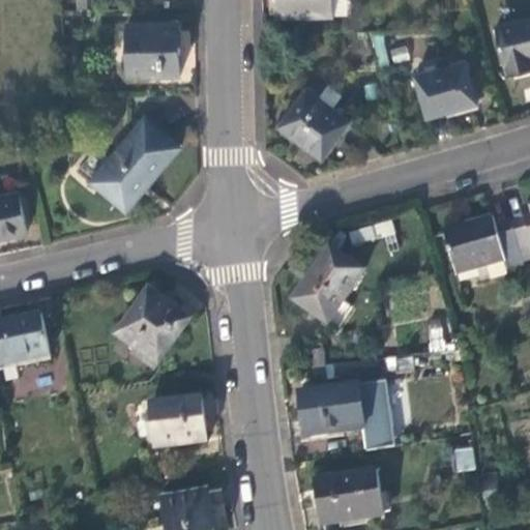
[(331,0),(273,0),(273,20),(332,19),(331,0)]
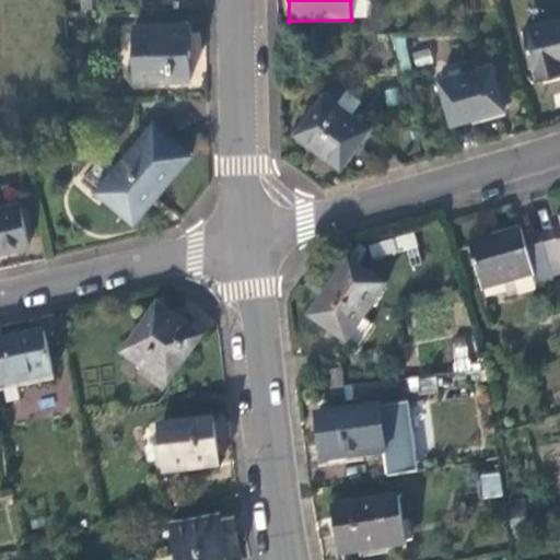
[(368,15),(364,0),(351,0),(354,16),(368,15)]
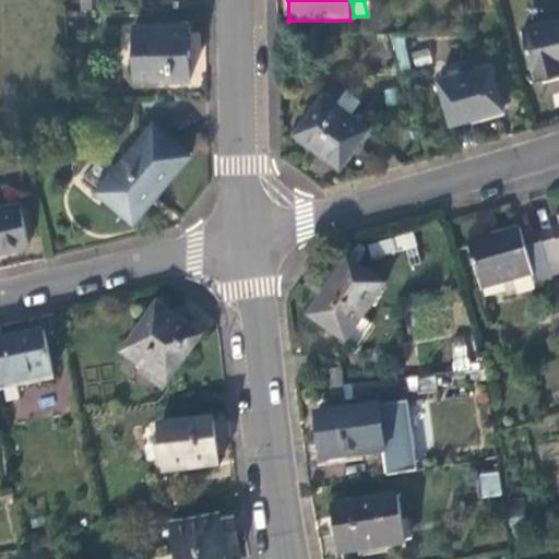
[(558,19),(526,26),(539,82),(558,76),(558,19)]
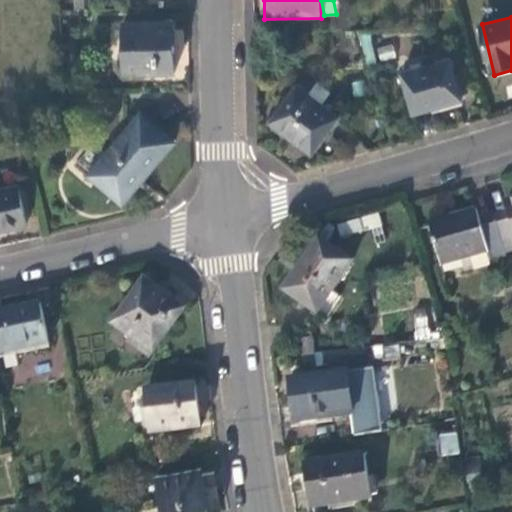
[(170,24),(119,25),(121,75),(171,74),(170,47),(170,24)]
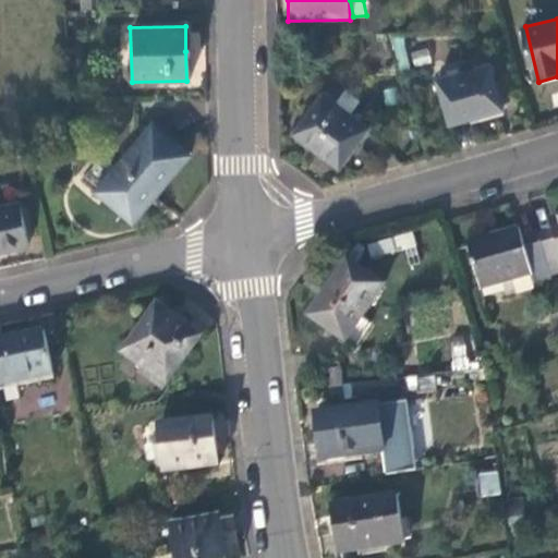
[(397,69),(408,68),(404,37),(393,37),(397,69)]
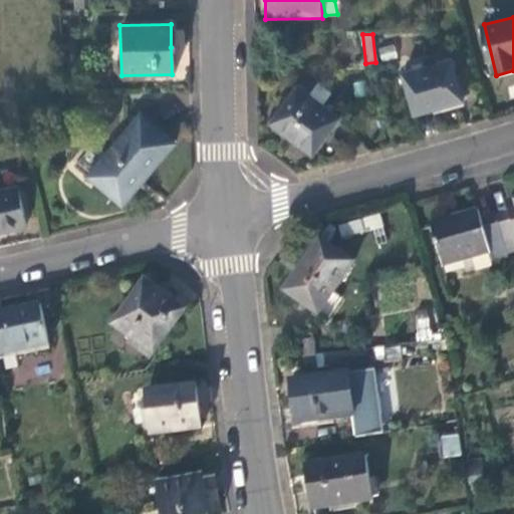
[(452,57),(404,72),(417,112),(444,104),(464,97),(452,57)]
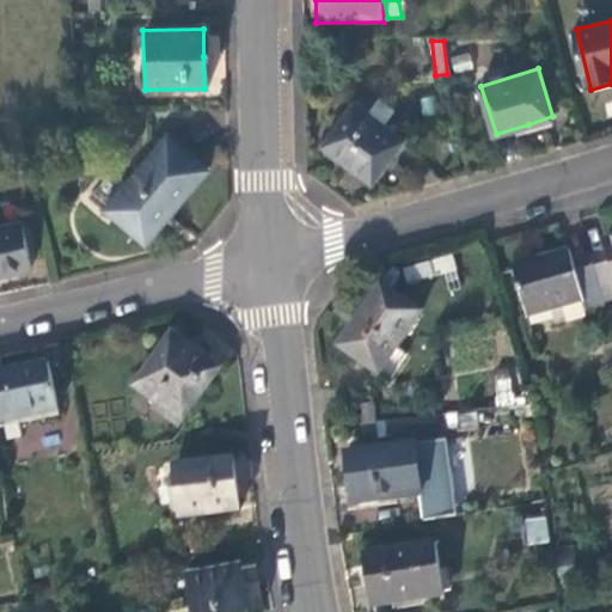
[(404,141),(353,104),(322,147),(347,166),(372,184),(404,141)]
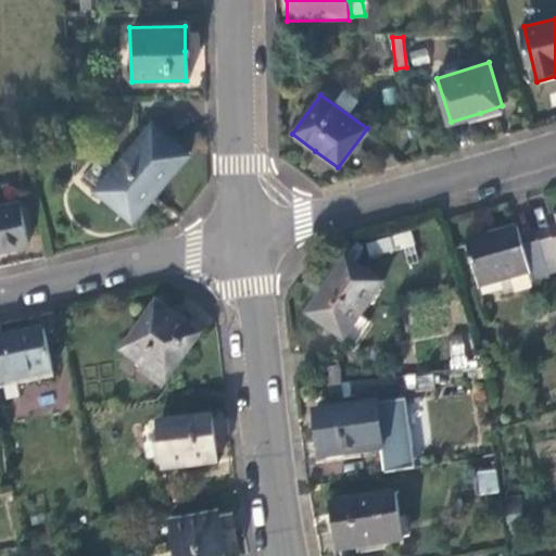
[(185,154),(148,126),(95,193),(130,222),(155,191),(185,154)]
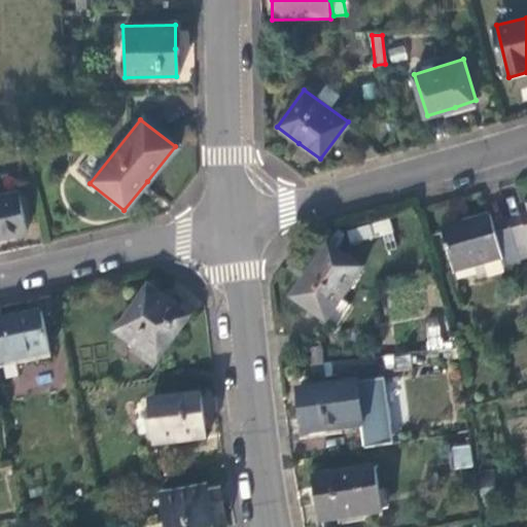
[(12,195),(0,197),(0,239),(21,235),(12,195)]
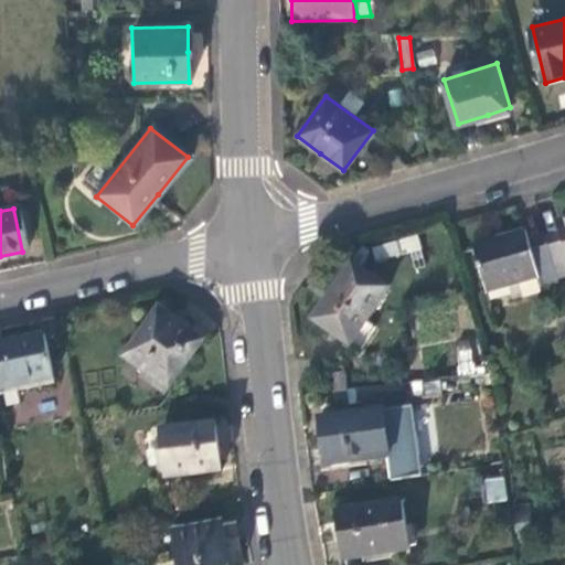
[(564,232),(548,236),(561,280),(564,278),(564,220),(562,222),(564,232)]
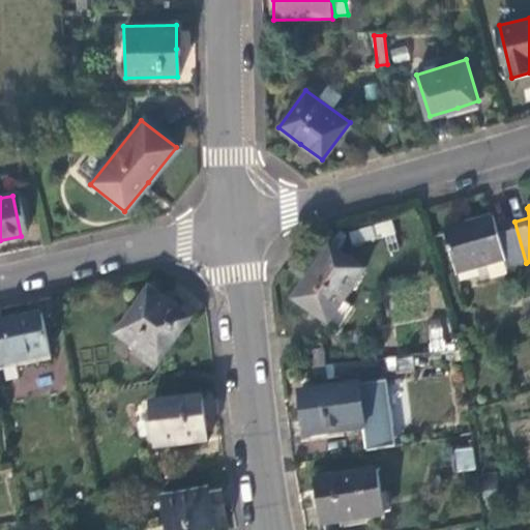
[(510,267),(526,263),(514,222),(499,226),(497,216),(473,224),(447,231),(459,273),(507,260),(510,267)]
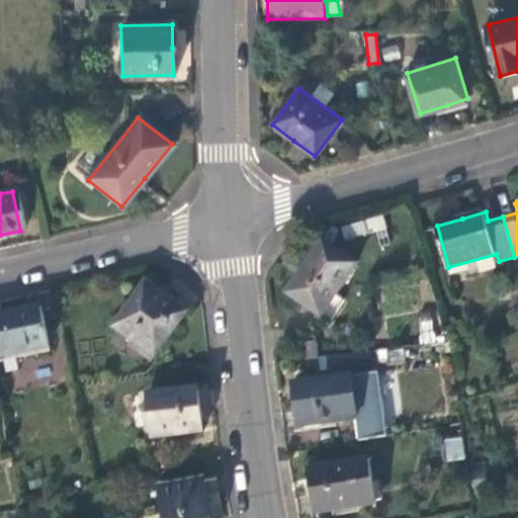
[(365,232),(384,229),(382,216),(363,219),(365,232)]
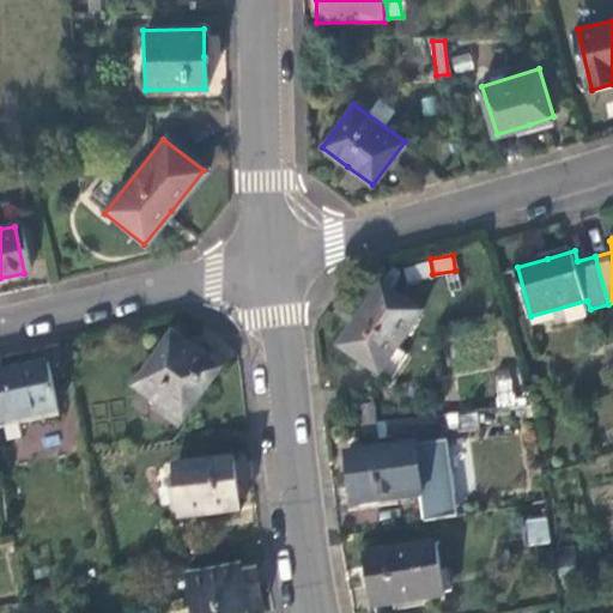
[(423,325),(382,293),(360,322),(339,351),(381,381),(423,325)]
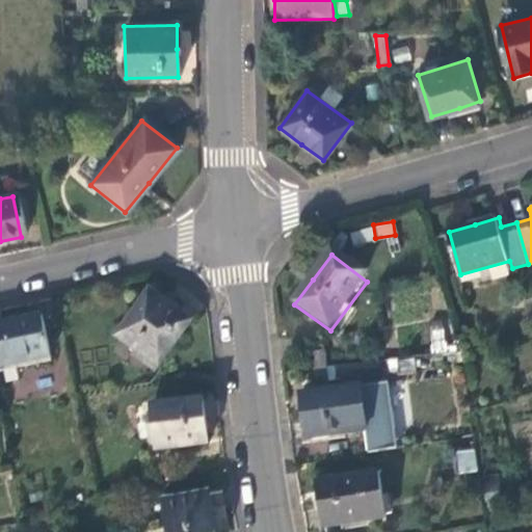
[(188,317),(143,289),(113,338),(158,366),(188,317)]
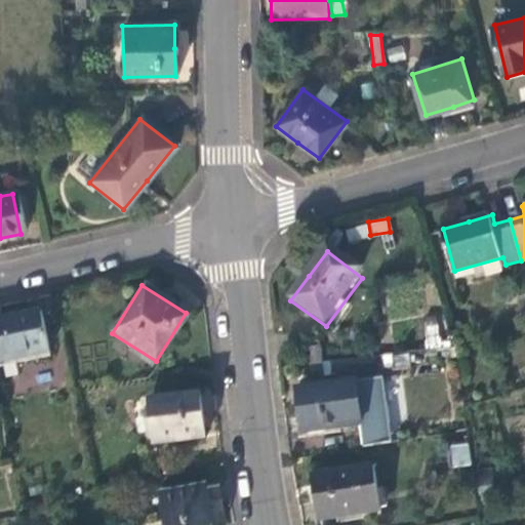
[(38,315),(0,323),(0,365),(46,355),(38,315)]
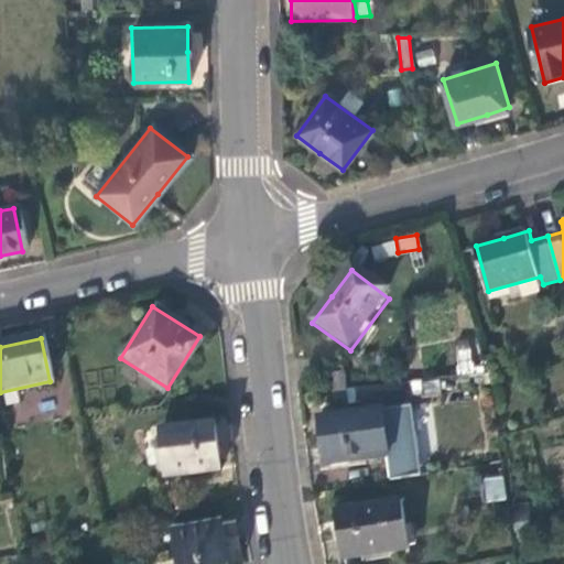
[(455,375),(470,375),(473,347),(456,346),(455,375)]
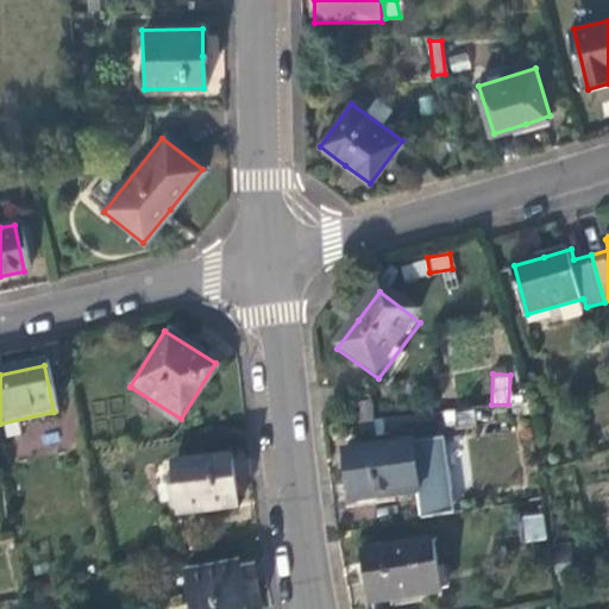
[(414,445),(345,456),(352,504),(421,494),(425,519),(459,513),(449,439),(414,445)]
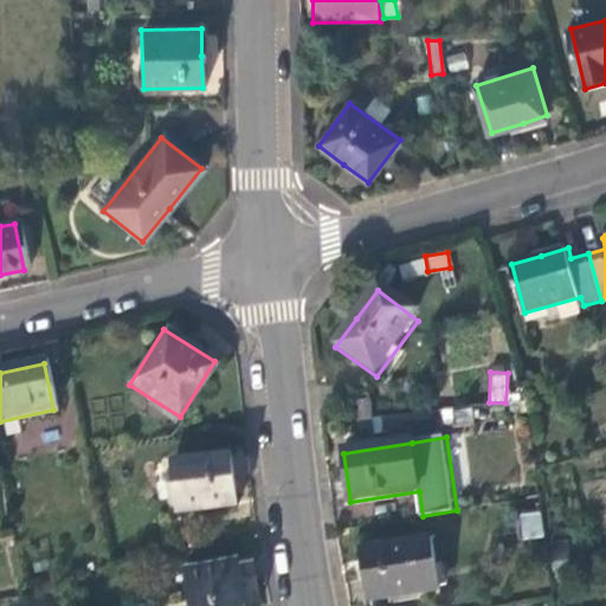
[(227,451),(172,459),(179,511),(234,502),(227,451)]
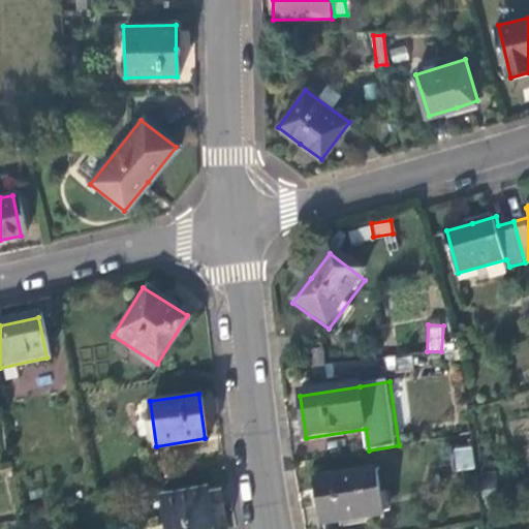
[(472,446),(454,446),(455,470),(473,470),(472,446)]
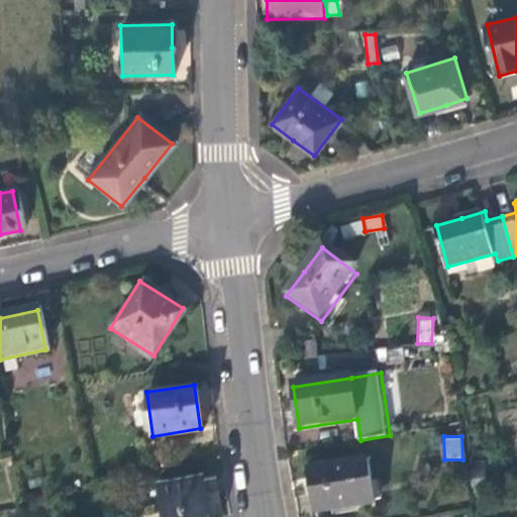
[(369,461),(309,472),(313,494),(317,514),(377,504),(369,461)]
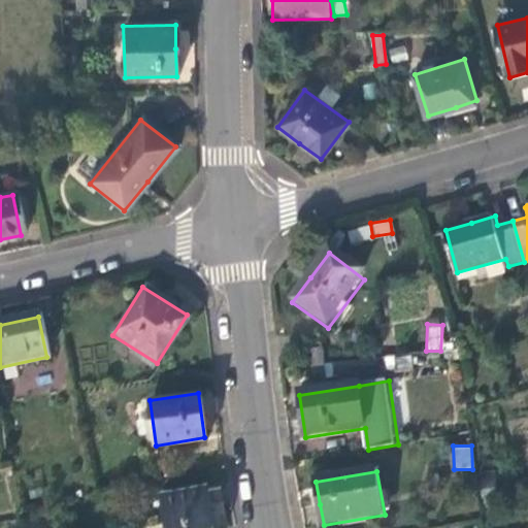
[(215,527),(206,484),(159,493),(165,527),(215,527)]
